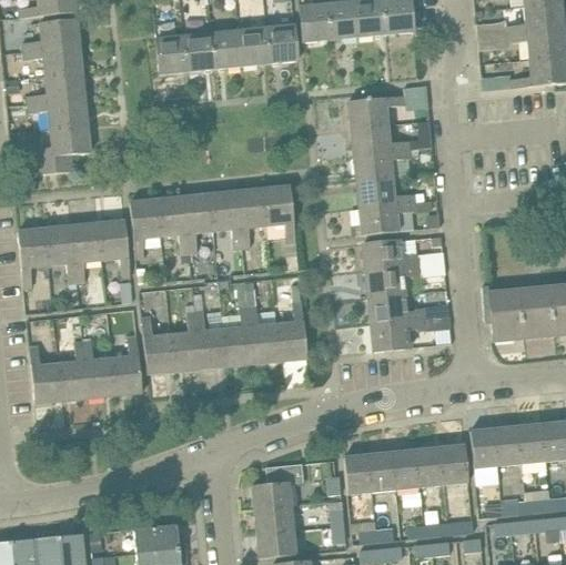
[(38,0),(39,7),(20,8),(21,17),(77,11),(76,0),(38,0)]
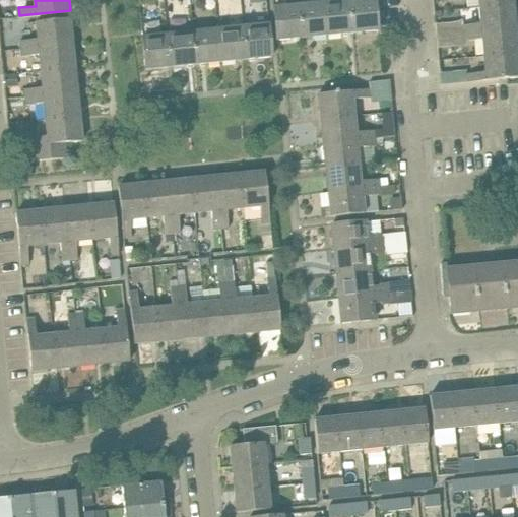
[(286,0),(287,4),(274,5),(277,38),(304,36),(301,3),(301,0),(286,0)]
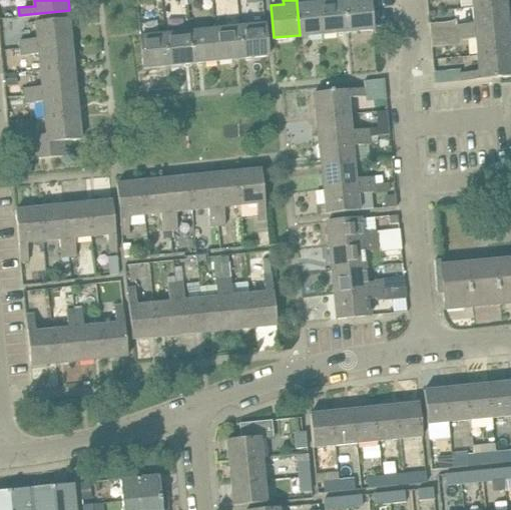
[(321,0),(297,3),(300,35),(324,32),(321,0)]
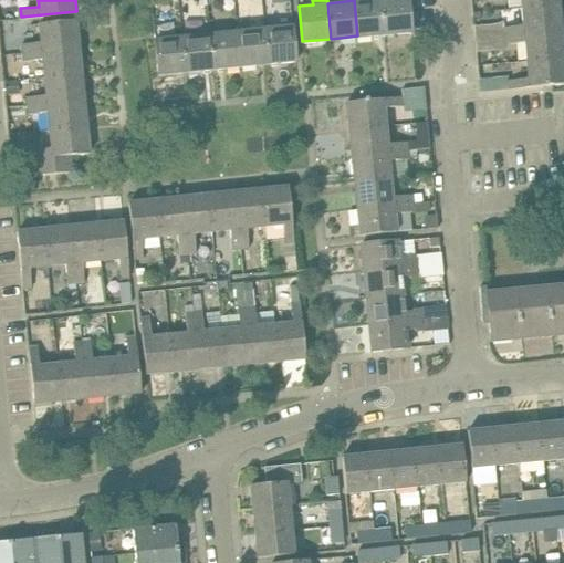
[(385,33),(382,0),(354,0),(357,35),(385,33)]
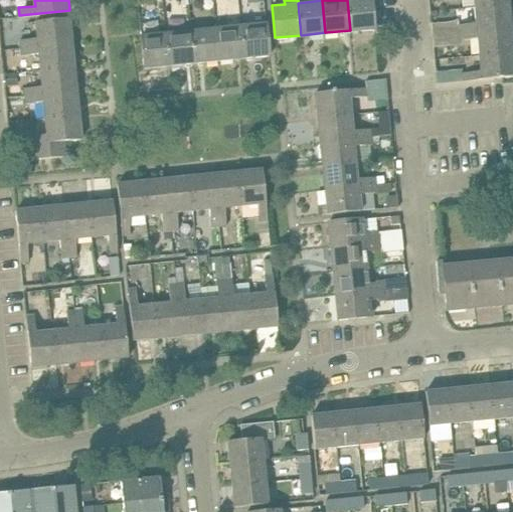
[(347,0),(350,30),(376,28),(372,0),(347,0)]
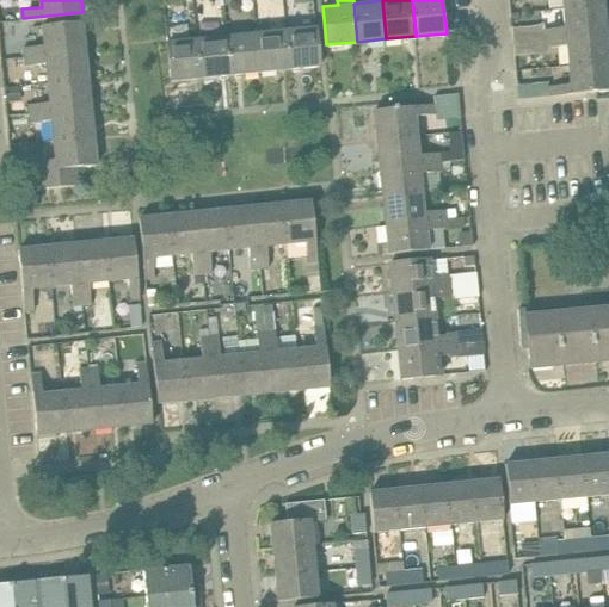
[(566,25),(546,28),(545,22),(515,25),(516,39),(608,30),(604,2),(564,6),(566,25)]
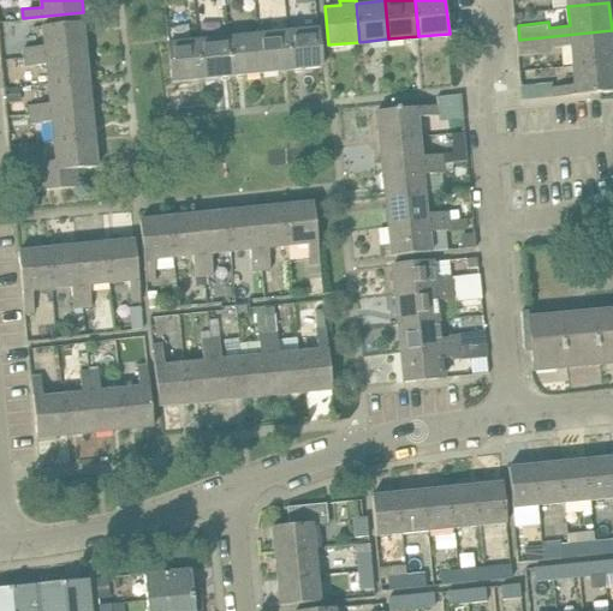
[(27,54),(87,48),(84,19),(45,23),(46,43),(25,46),(27,54)]
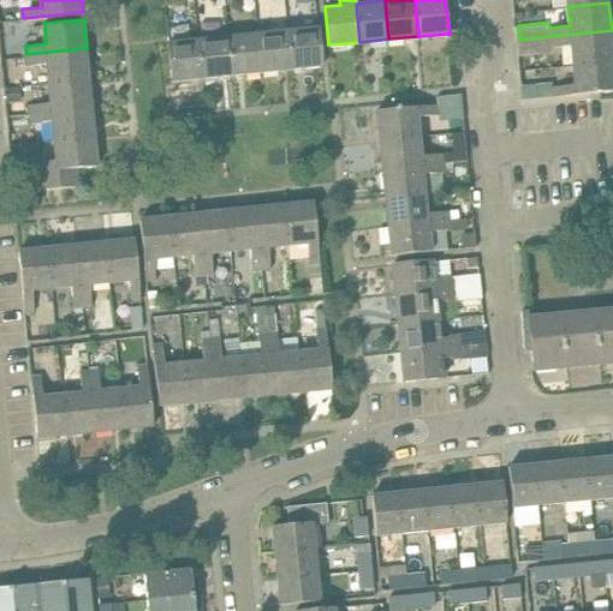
[(320,25),(289,29),(292,67),(323,65),(320,25)]
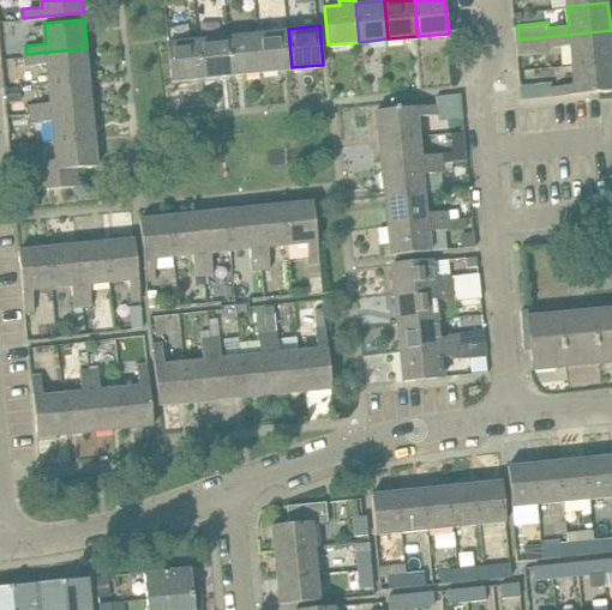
[(292,67),(288,29),(259,31),(263,71),(292,67)]
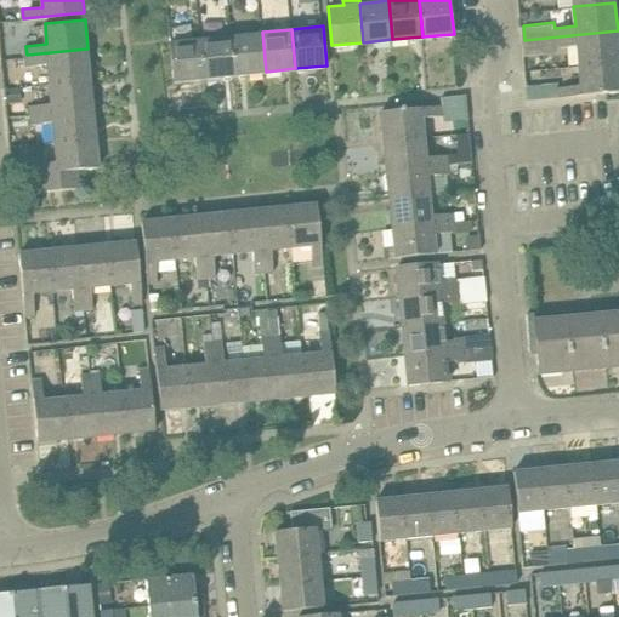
[(618,30),(524,40),(526,55),(557,51),(556,45),(578,44),(579,64),(618,61),(618,30)]
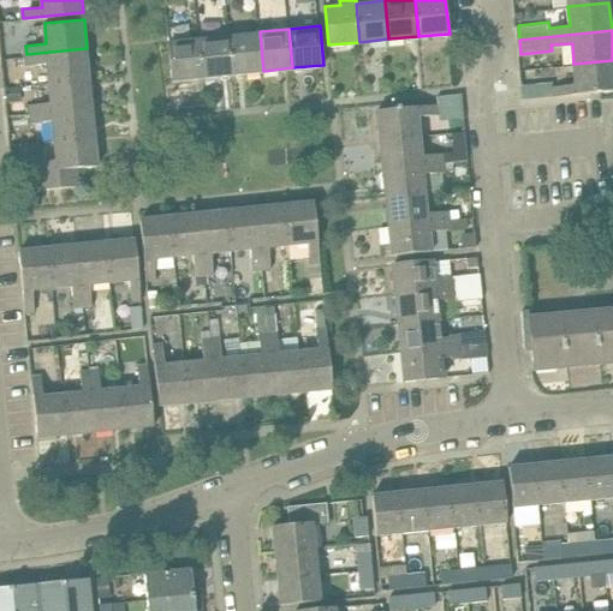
[(263,71),(260,31),(230,35),(233,73),(263,71)]
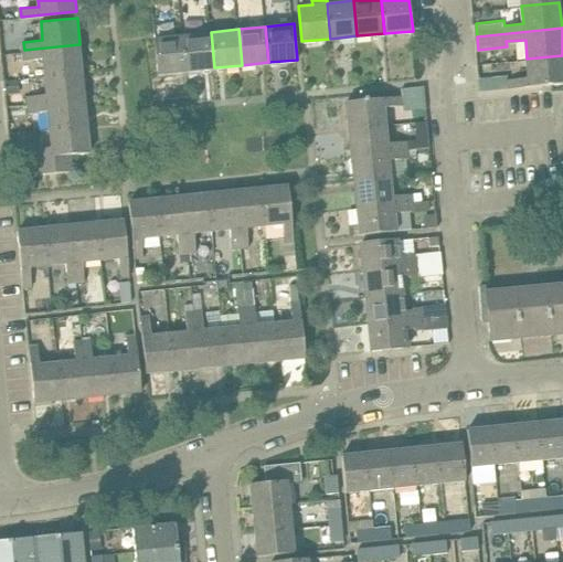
[(214,67),(211,32),(183,34),(188,71),(214,67)]
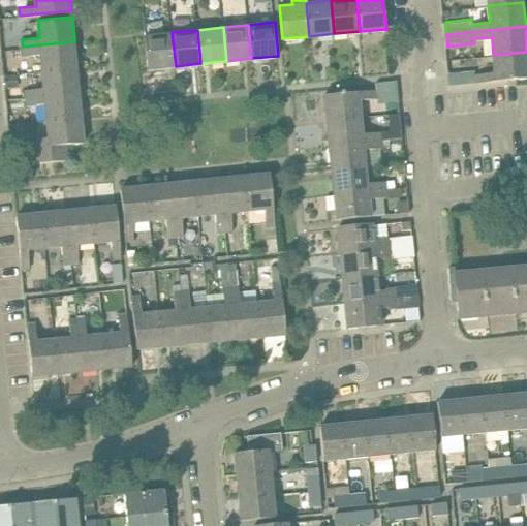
[(176,66),(172,32),(146,35),(149,68),(176,66)]
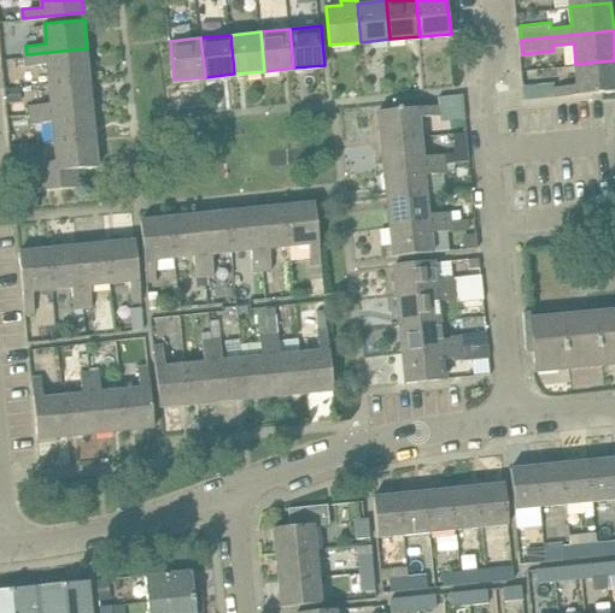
[(91,77),(87,48),(27,54),(28,64),(48,63),(51,81),(91,77)]
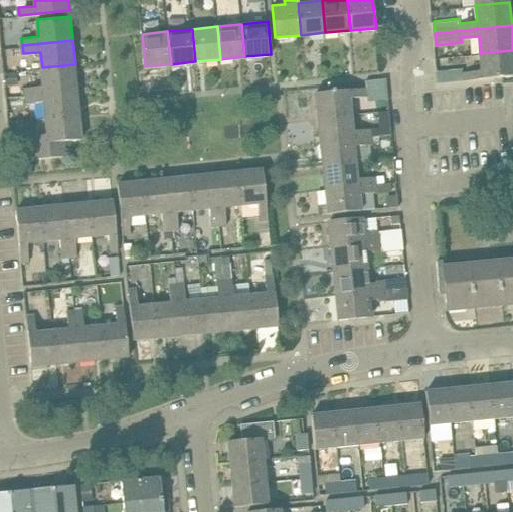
[(482,69),(465,70),(439,73),(439,81),(512,73),(512,50),(480,53),(482,69)]
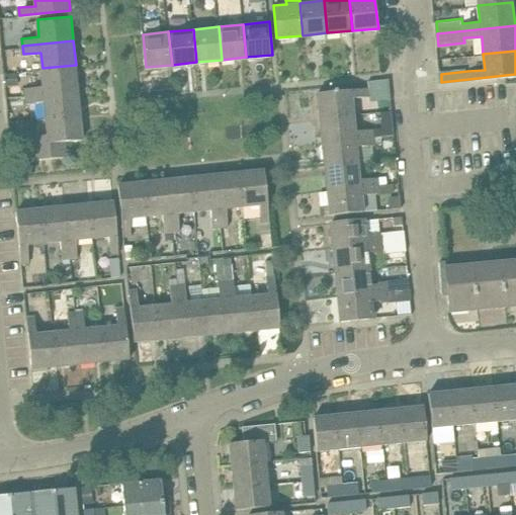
[(18,59),(6,60),(7,70),(19,69),(18,59)]
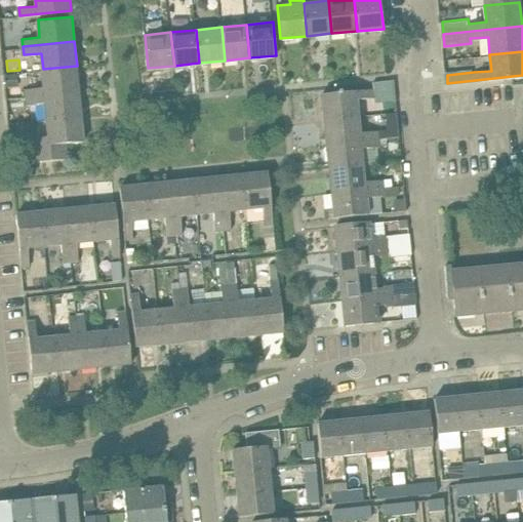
[(77,66),(43,69),(44,85),(27,87),(28,95),(79,90),(77,66)]
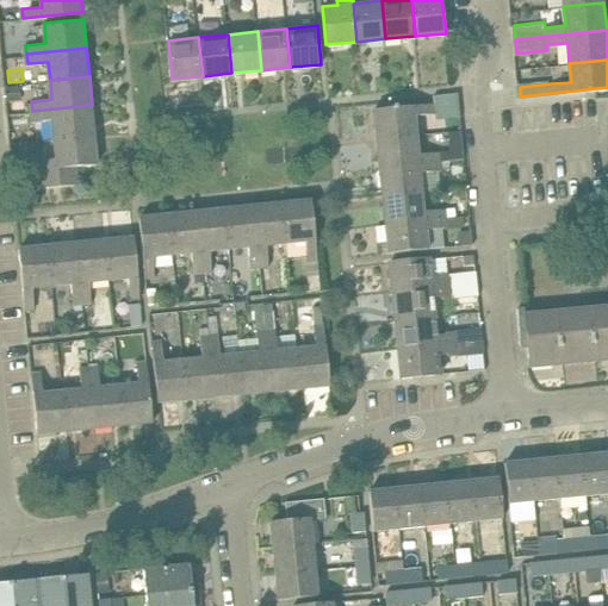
[(7,85),(7,98),(22,97),(20,83),(7,85)]
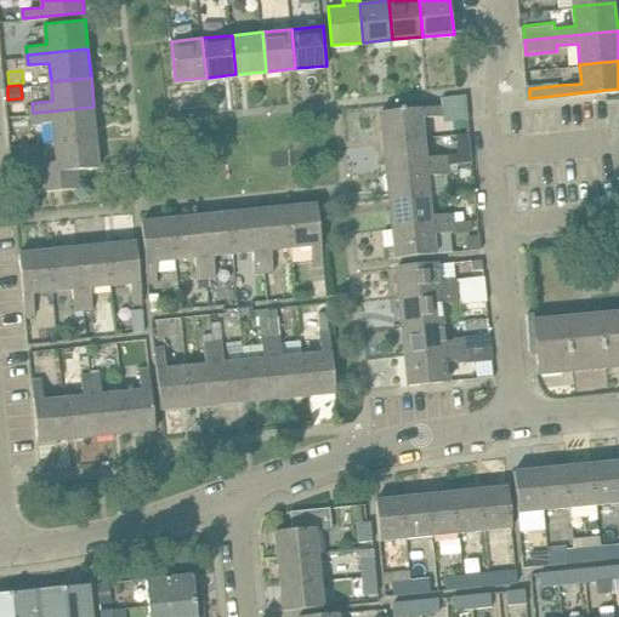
[(385,140),(425,135),(424,120),(444,119),(444,116),(447,116),(447,109),(469,107),(466,92),(442,95),(443,103),(405,107),(405,106),(402,106),(402,108),(381,109),(385,140)]
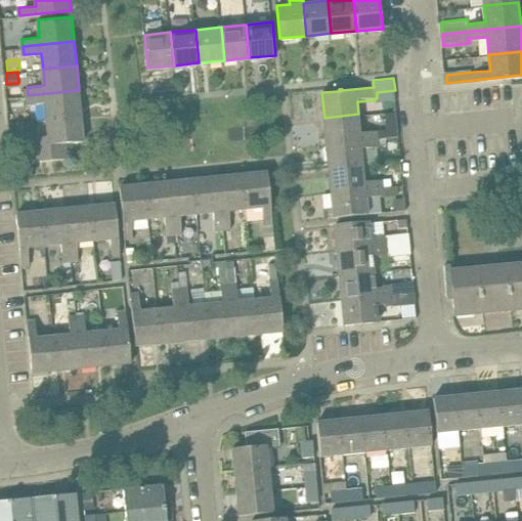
[(81,115),(79,90),(28,95),(29,103),(46,102),(48,118),(81,115)]
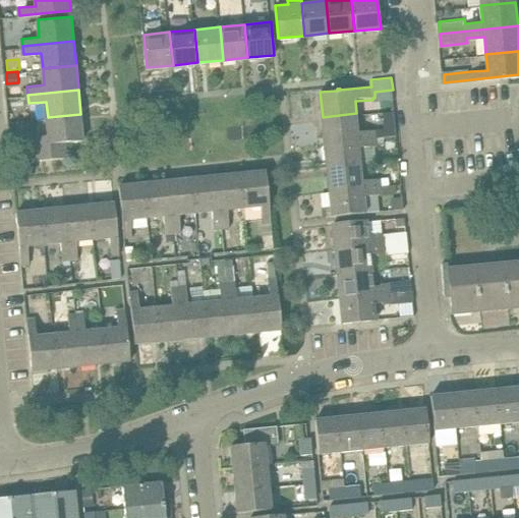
[(356,113),(323,117),(325,141),(377,136),(376,129),(358,130),(356,113)]
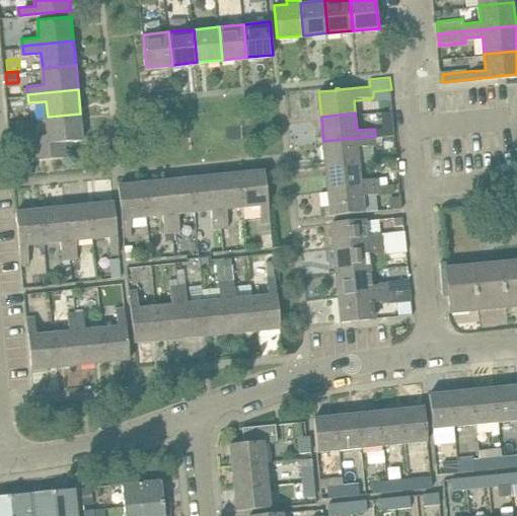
[(80,114),(48,117),(49,134),(30,135),(31,144),(83,139),(80,114)]
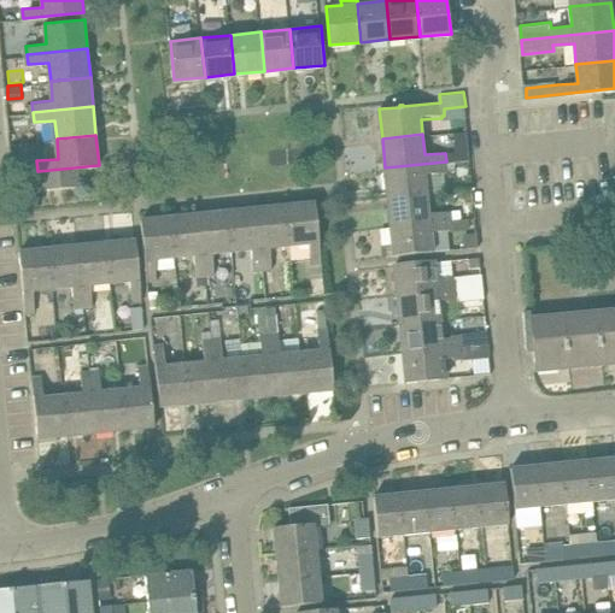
[(446,171),(446,161),(385,168),(388,195),(428,192),(426,172),(446,171)]
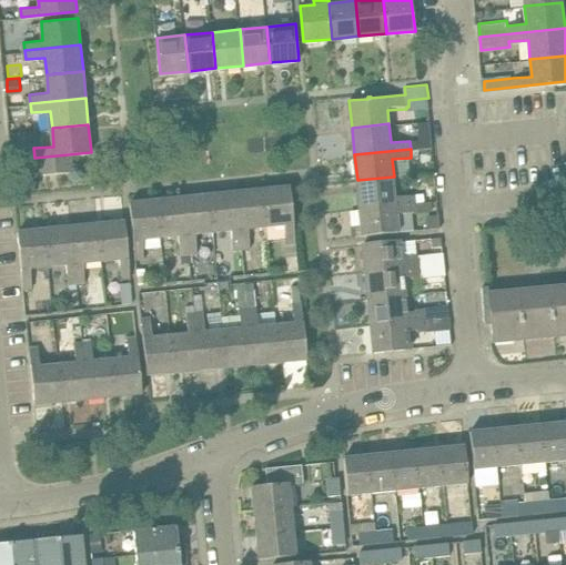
[(394,177),(357,180),(360,208),(416,202),(415,193),(396,195),(394,177)]
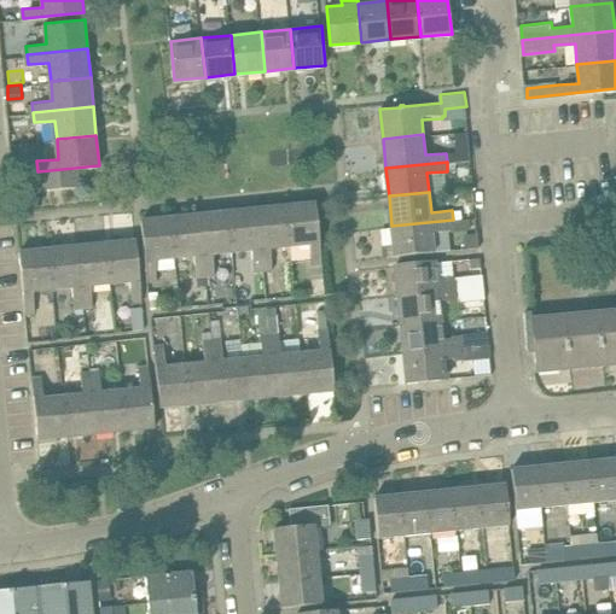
[(288,204),(291,245),(311,243),(313,263),(318,263),(323,262),(317,202),(288,204)]
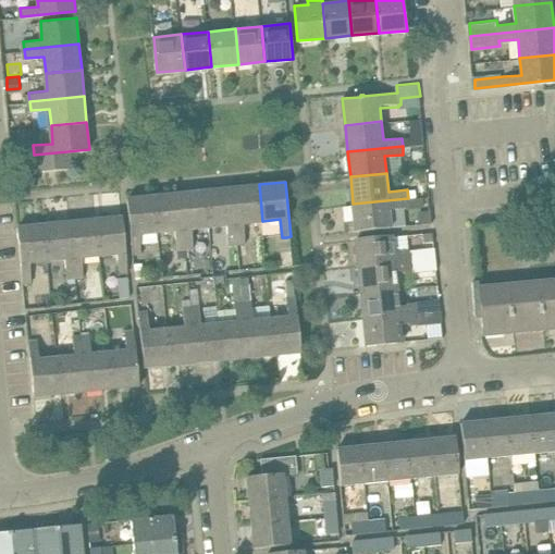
[(259,184),(233,186),(238,242),(246,241),(245,223),(262,221),(259,184)]
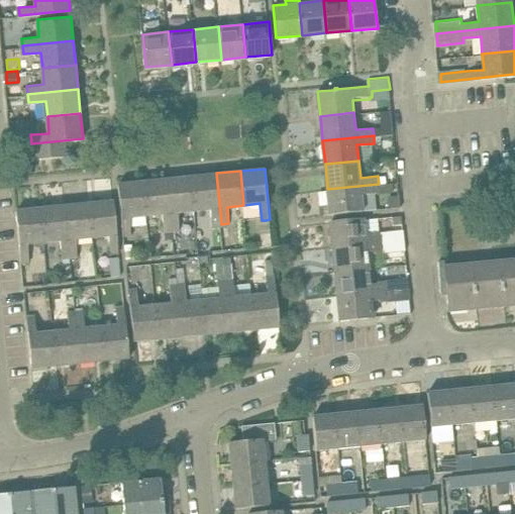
[(221,224),(216,173),(192,176),(195,210),(211,208),(213,225),(221,224)]
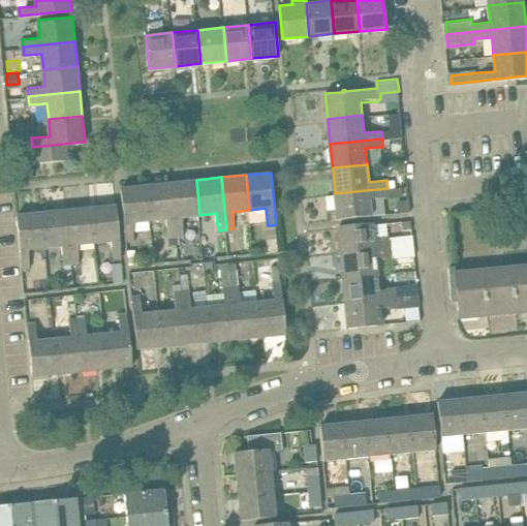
[(395,179),(386,180),(388,188),(396,187),(395,179)]
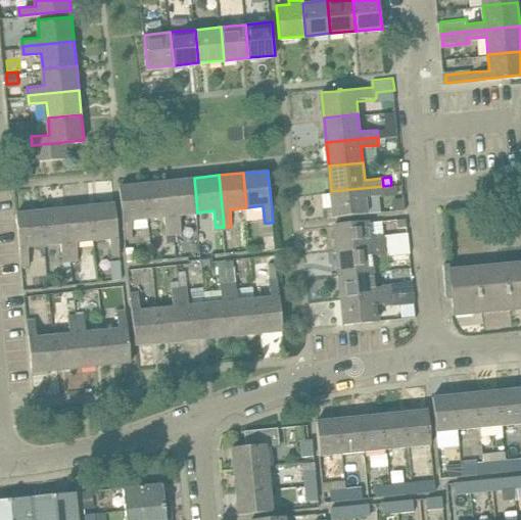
[(197,213),(194,178),(170,180),(175,232),(183,231),(181,214),(197,213)]
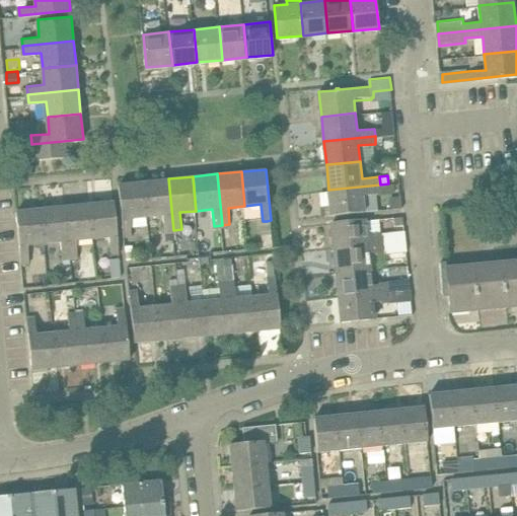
[(173,230),(168,178),(144,181),(148,215),(164,214),(166,231),(173,230)]
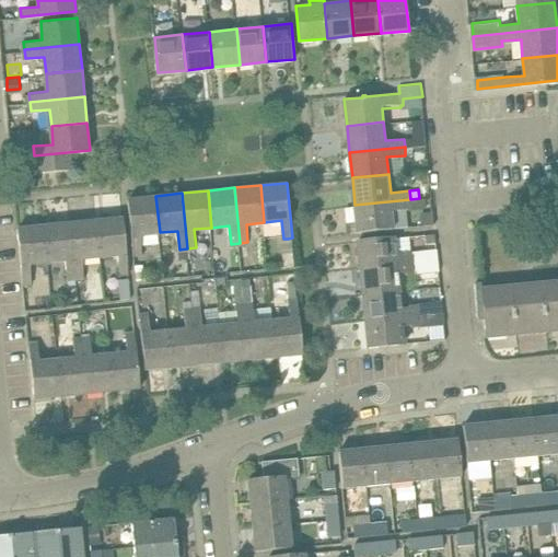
[(160,232),(155,196),(128,198),(135,254),(142,253),(141,234),(160,232)]
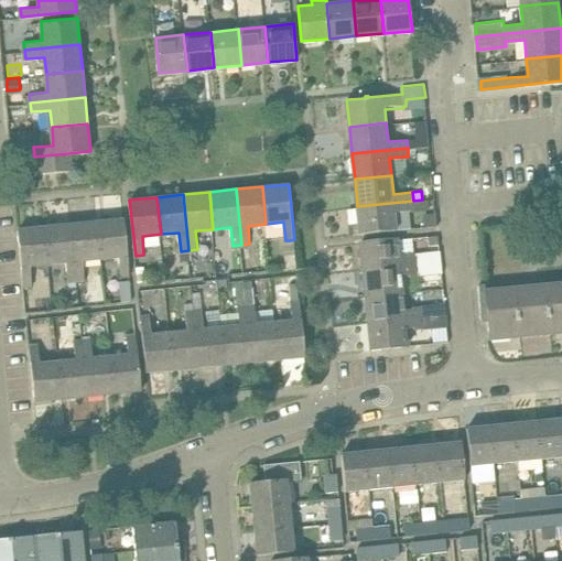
[(413,208),(413,201),(357,206),(359,233),(397,229),(395,211),(413,208)]
